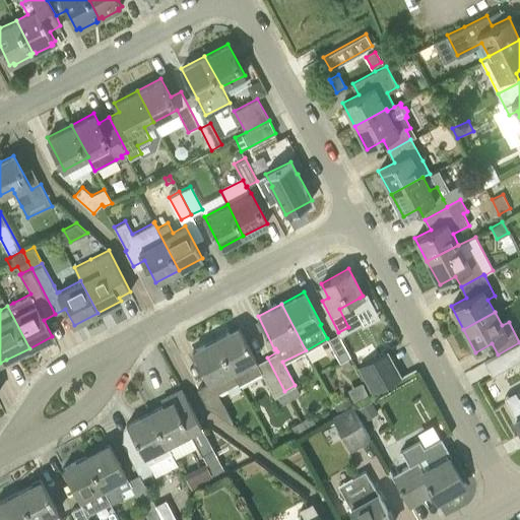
[(239,326),(215,338),(232,371),(239,384),(262,372),(274,396),(284,391),(267,358),(257,363),(255,359),(239,326)]
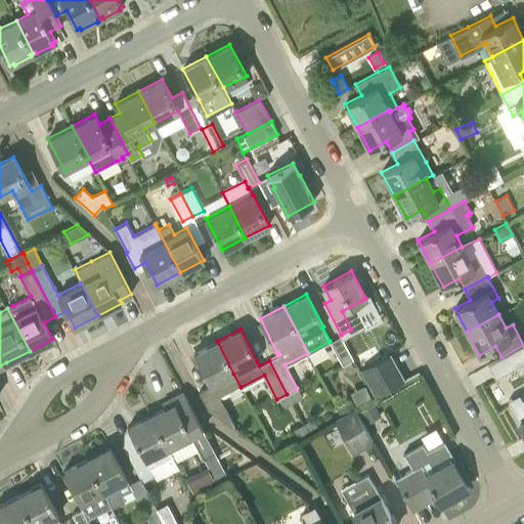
[(331,341),(331,342),(343,364),(353,358),(341,336),(331,341)]
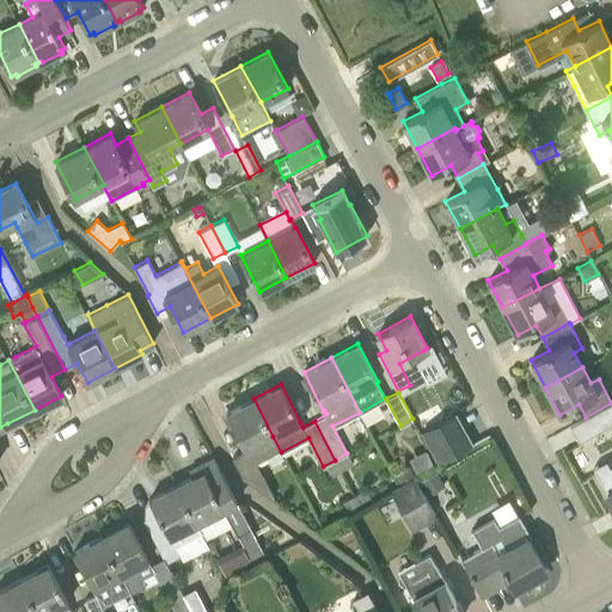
[(273,436),(254,398),(226,412),(245,450),(232,457),(243,477),(271,499),(274,495),(256,461),(267,456),(259,442),(273,436)]
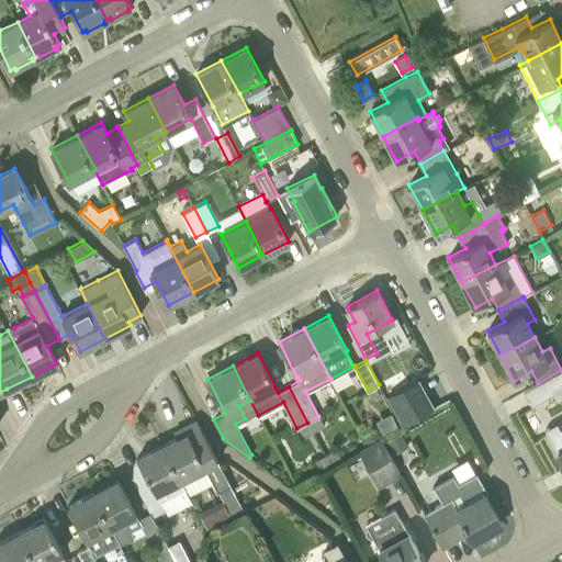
[(524,391),(531,406),(561,390),(561,369),(561,370),(538,383),(524,391)]
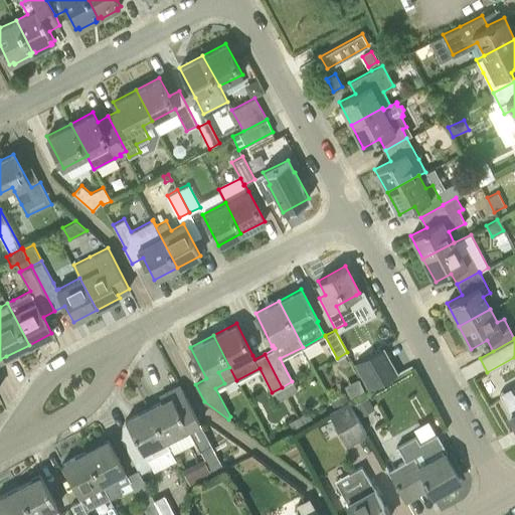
[(381,346),(353,362),(368,389),(396,373),(381,346)]
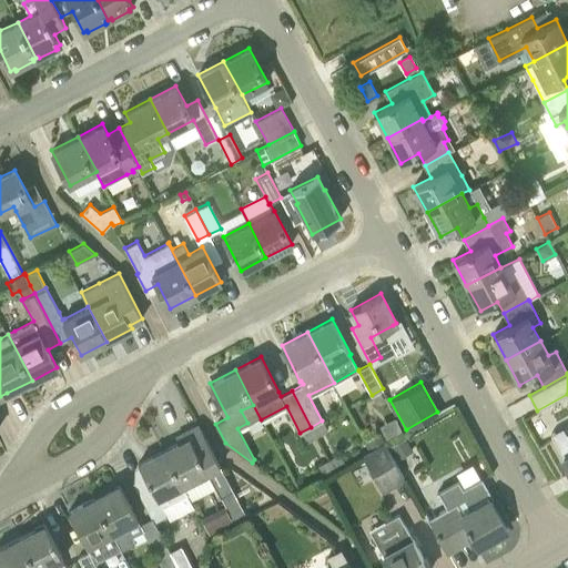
[(372,394),(377,403),(385,399),(379,391),(374,393),(372,394)]
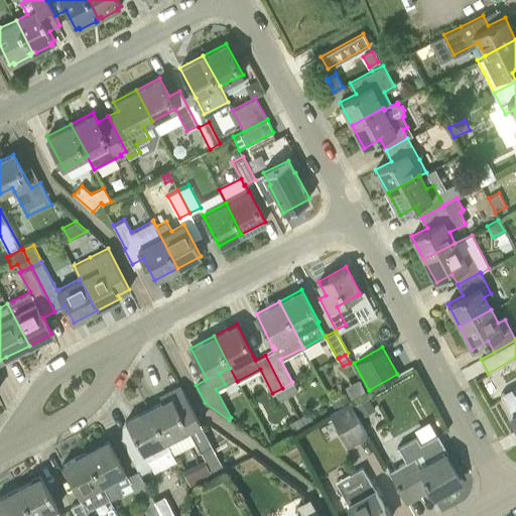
[(165,440),(188,429),(214,474),(224,469),(180,386),(168,392),(171,397),(148,409),(165,440)]
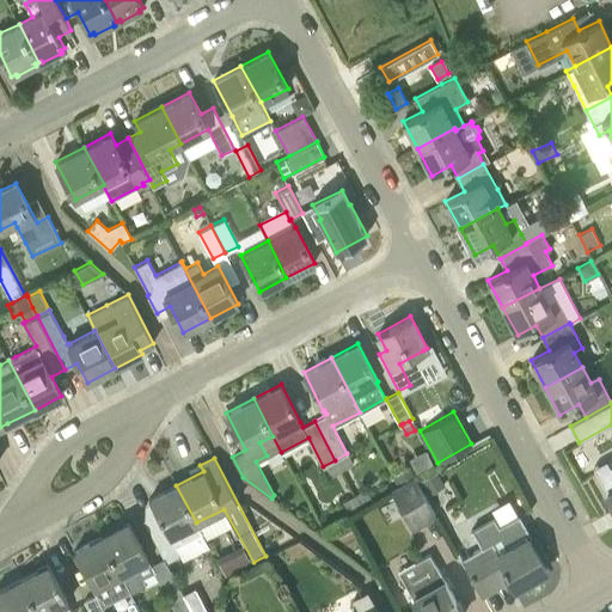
[(611,464),(611,465),(609,459),(593,467),(607,493),(604,495),(611,509),(611,464)]
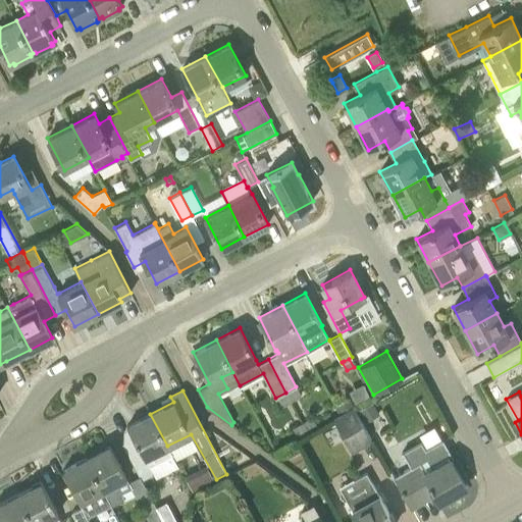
[(349,398),(336,405),(341,413),(354,406),(349,398)]
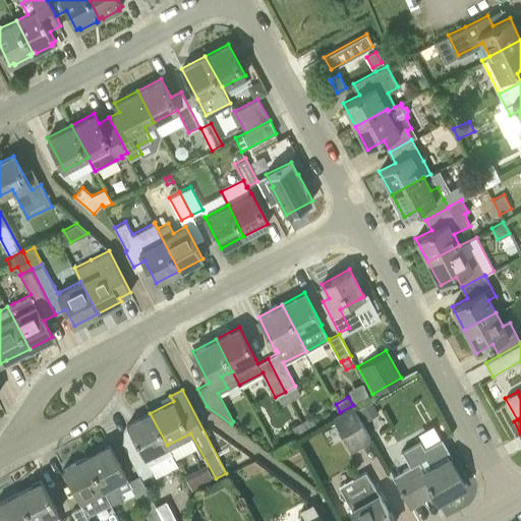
[(370,402),(357,408),(364,421),(378,414),(370,402)]
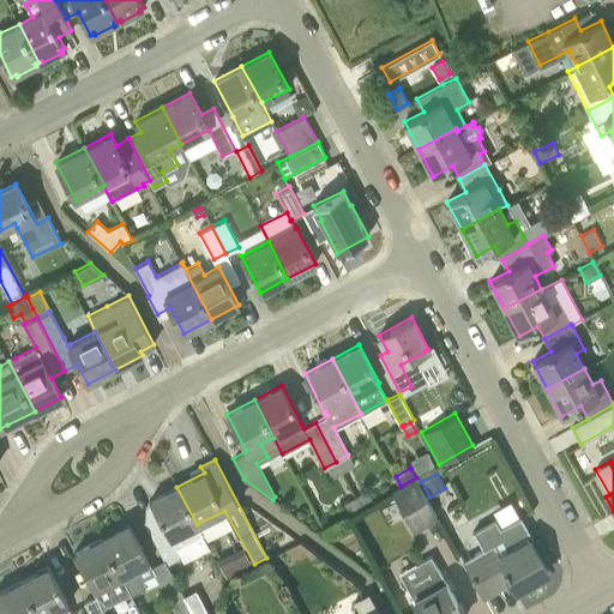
[(416,480),(393,493),(413,528),(435,515),(416,480)]
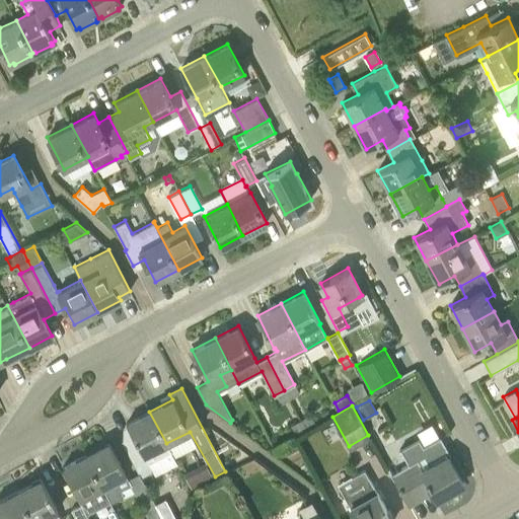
[(170,451),(166,443),(149,412),(127,423),(133,435),(122,440),(138,472),(139,472),(141,476),(153,470),(149,463),(170,451)]
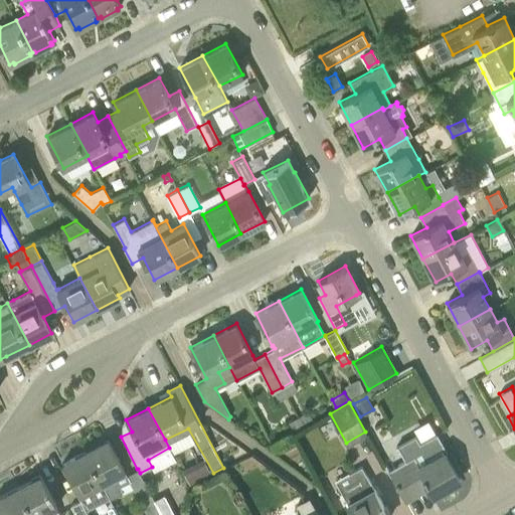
[(308,410),(297,417),(303,427),(314,421),(308,410)]
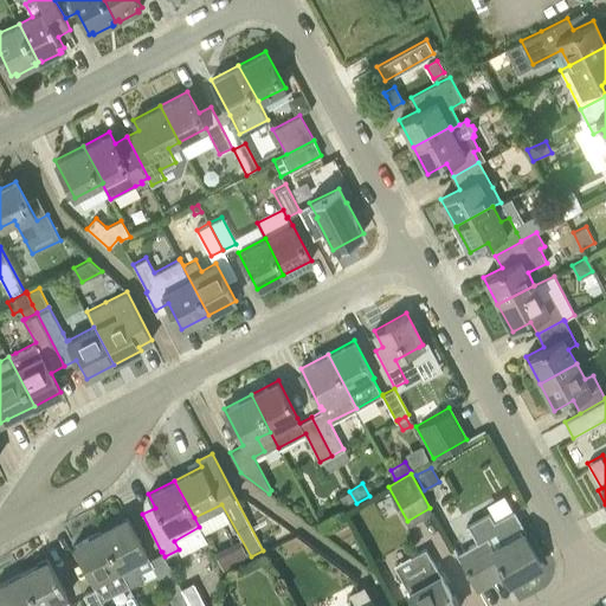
[(356,503),(349,491),(341,496),(348,508),(356,503)]
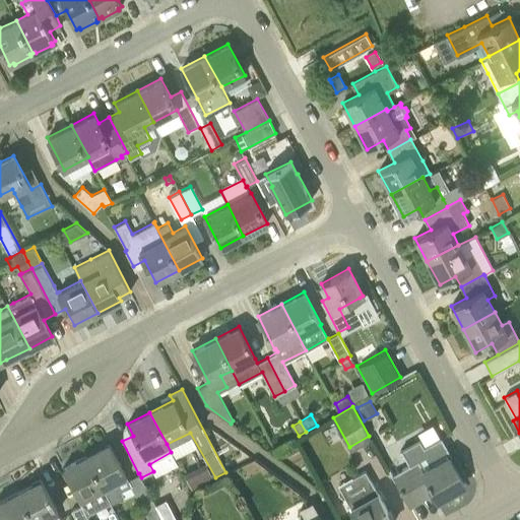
[(409,464),(402,468),(391,474),(409,507),(410,506),(432,494),(436,501),(464,484),(449,457),(452,456),(441,437),(425,447),(420,441),(401,450),(409,464)]
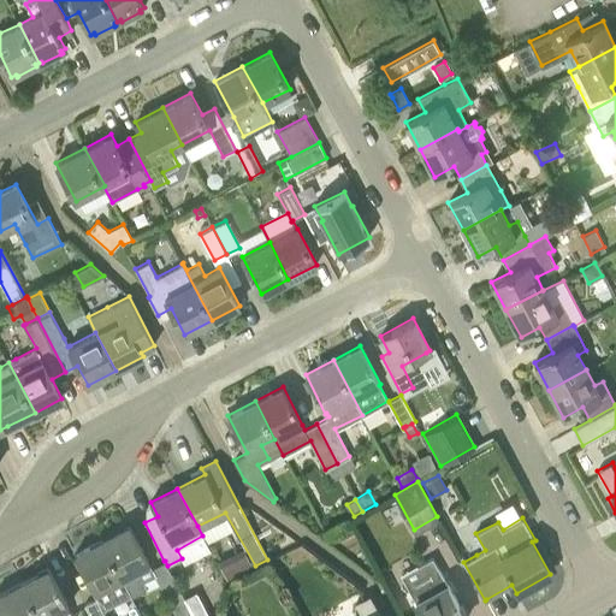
[(147,588),(137,570),(149,564),(130,526),(102,539),(131,596),(147,588)]
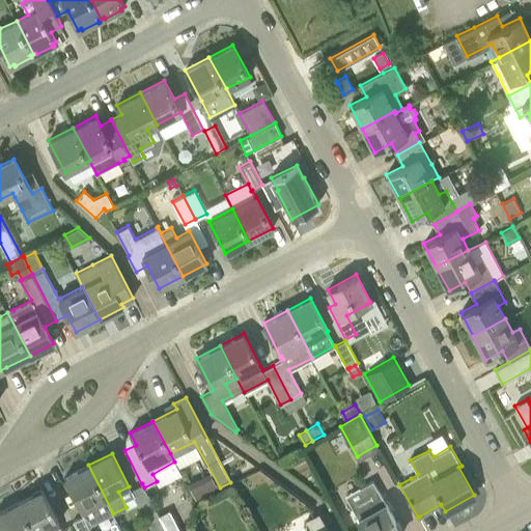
[(91,530),(88,526),(113,513),(88,465),(64,478),(83,514),(73,521),(77,530),(91,530)]
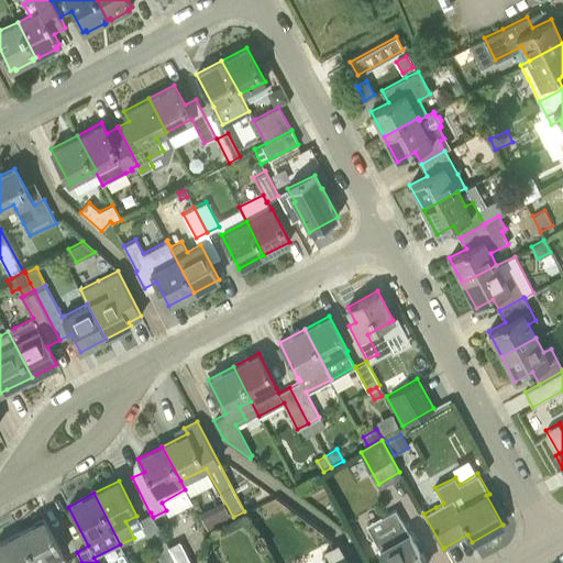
[(422,562),(418,553),(419,552),(395,509),(382,517),(387,526),(371,536),(386,562),(422,562)]
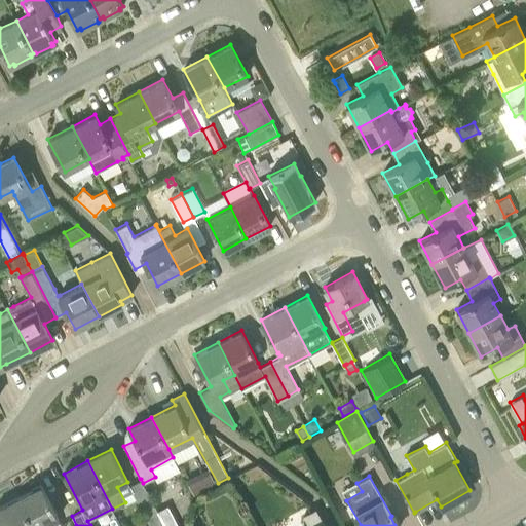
[(129,485),(133,490),(151,525),(165,525),(163,521),(158,512),(143,483),(141,479),(140,479),(129,485)]
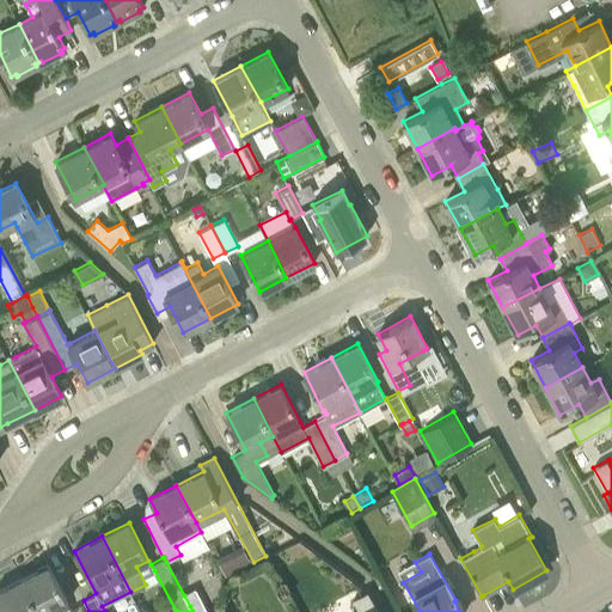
[(48,564),(22,579),(38,611),(72,611),(67,603),(68,601),(48,564)]
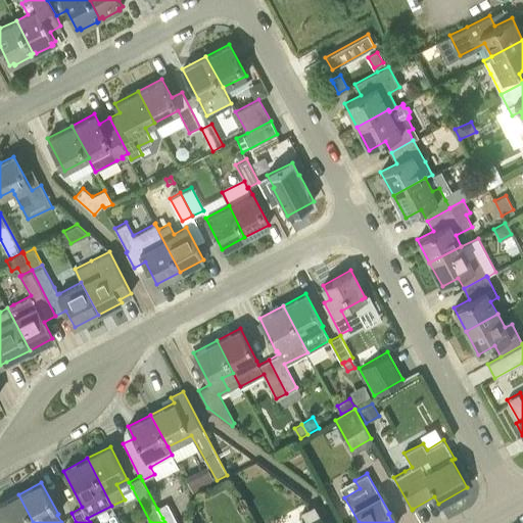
[(0,517),(3,522),(33,522),(18,494),(0,503),(0,517)]
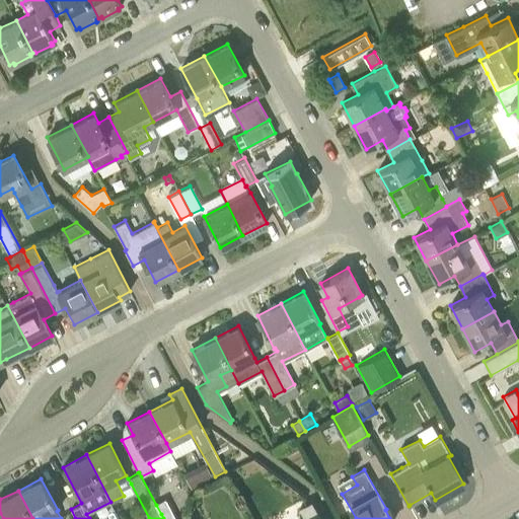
[(320,518),(311,502),(298,508),(304,518),(320,518)]
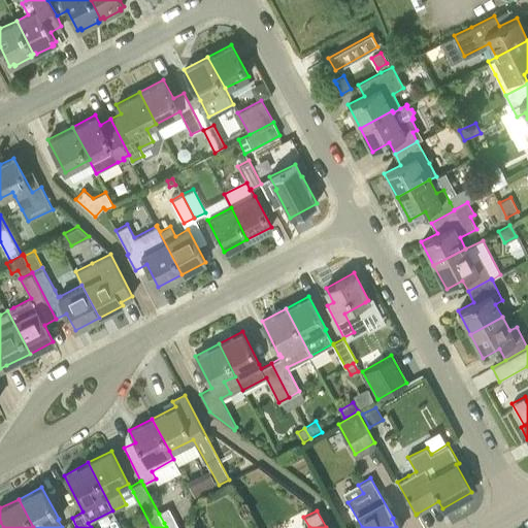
[(164,523),(166,527),(178,527),(174,518),(164,523)]
